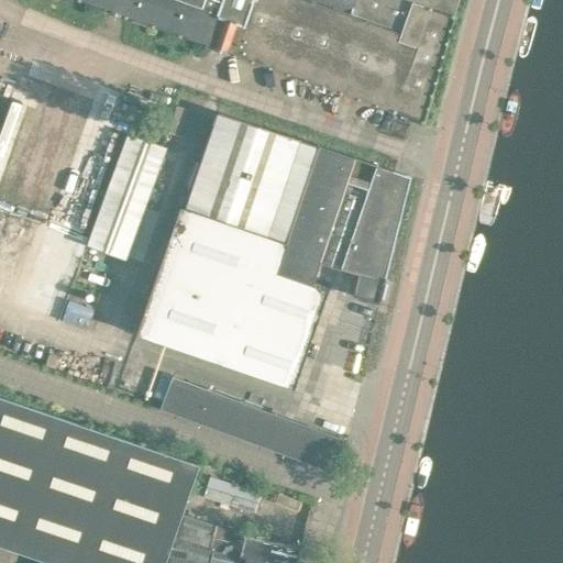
[(74,0),(422,122),(457,0),(74,0)]
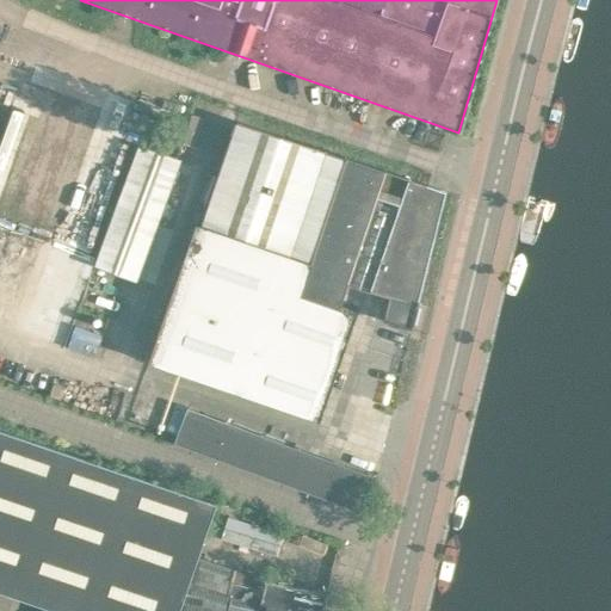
[(383,320),(409,328),(445,192),(409,179),(409,180),(347,159),(346,160),(239,122),(203,226),(196,223),(148,362),(320,421),(357,316),(339,310),(349,282),(371,291),(390,297),(383,320)]
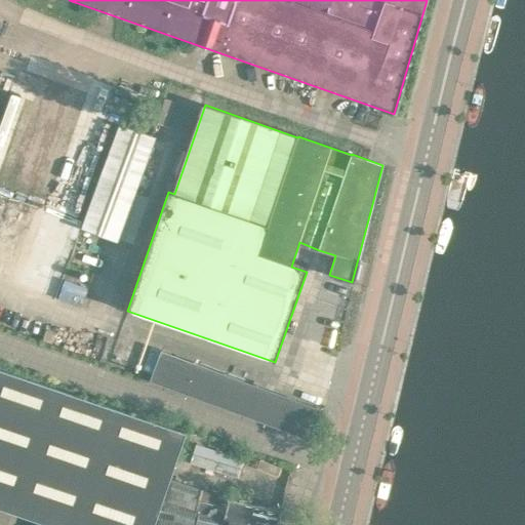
[(81,229),(116,242),(155,137),(120,124),(81,229)]
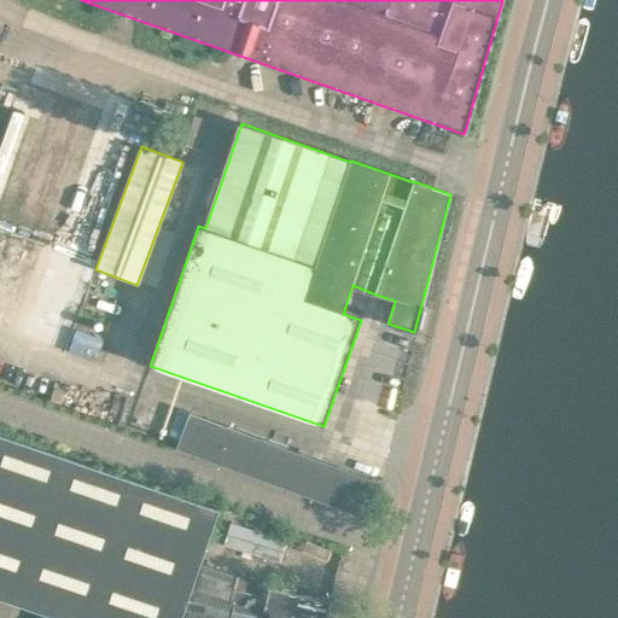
[(68,167),(48,232),(94,245),(99,227),(81,221),(95,174),(68,167)]
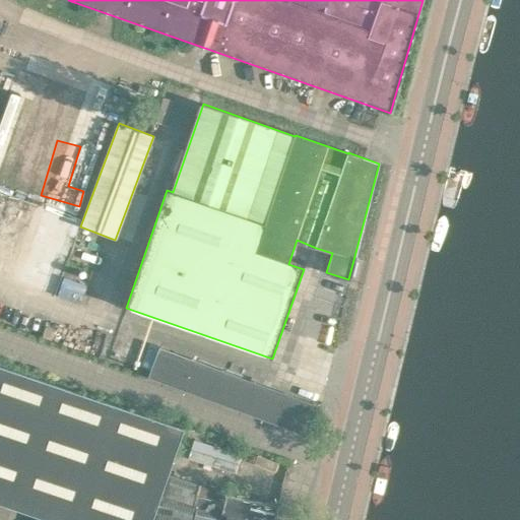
[(148,378),(306,436),(317,405),(159,347),(148,378)]
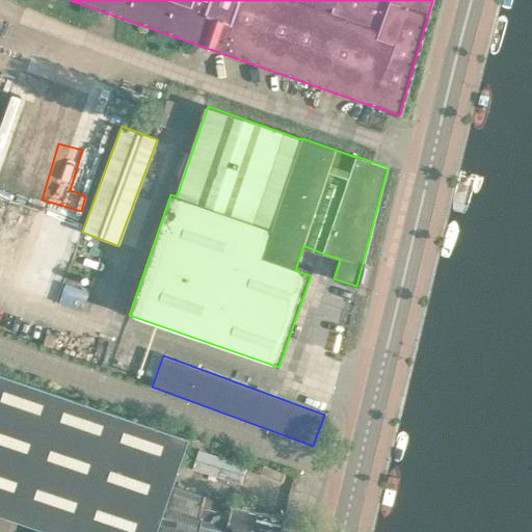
[(0,515),(49,531),(281,531),(285,517),(231,505),(229,514),(201,508),(204,496),(171,485),(188,439),(0,375),(0,515)]
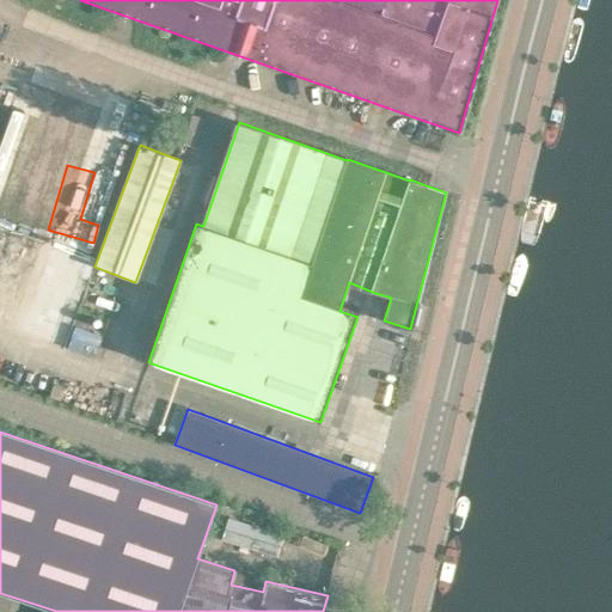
[(280,554),(283,528),(228,519),(225,544),(280,554)]
